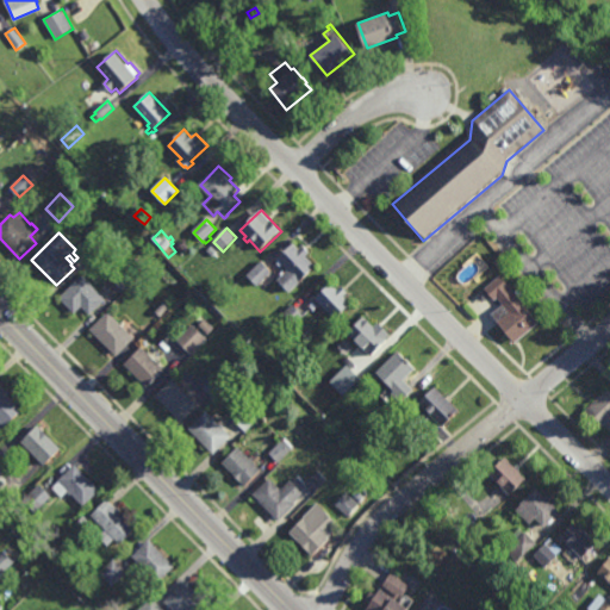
[(89,260),(80,249),(94,235),(104,246),(89,260)]
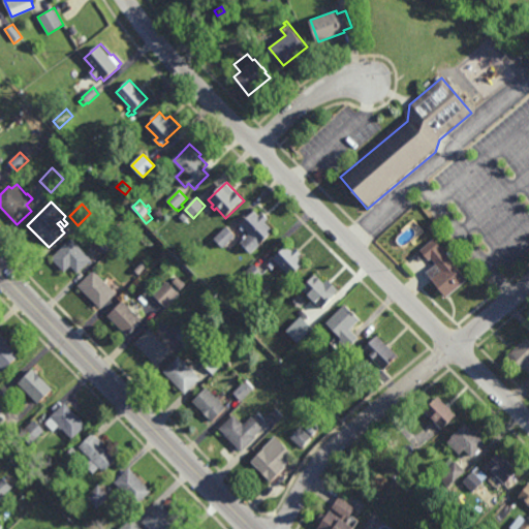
[(260,217),(263,214),(269,219),(266,222),(275,231),(252,254),(242,243),(245,240),(243,238),(246,236),(248,238),(250,235),(246,230),(244,232),(240,228),(242,226),(241,225),(254,211),(260,217)]
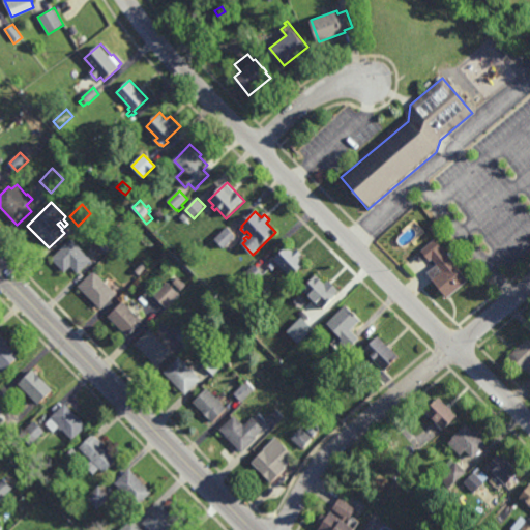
[(436,235),(430,228),(434,225),(440,232),(436,235)]
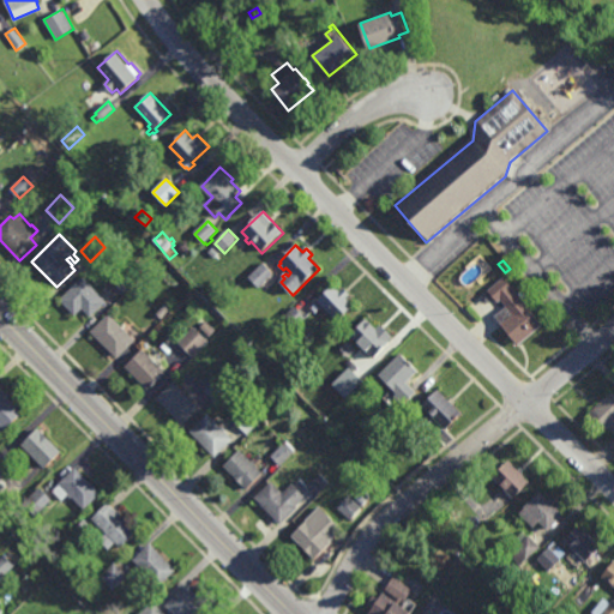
[(259,289),(248,278),(263,264),(274,274),(259,289)]
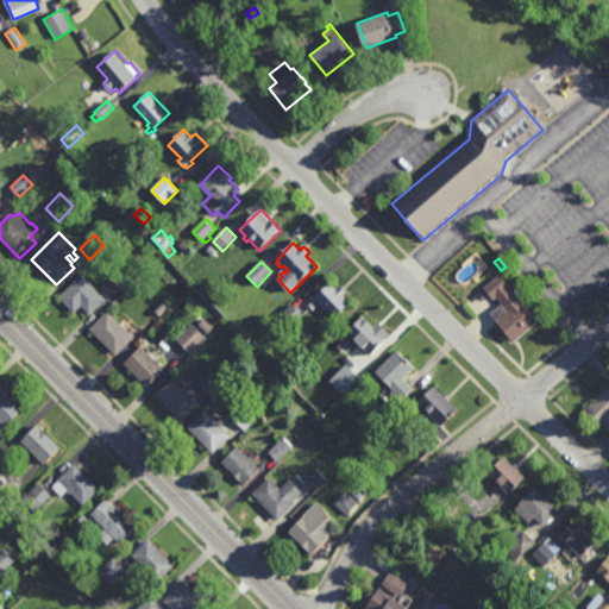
[(90,315),(81,307),(75,314),(60,297),(83,275),(107,299),(90,315)]
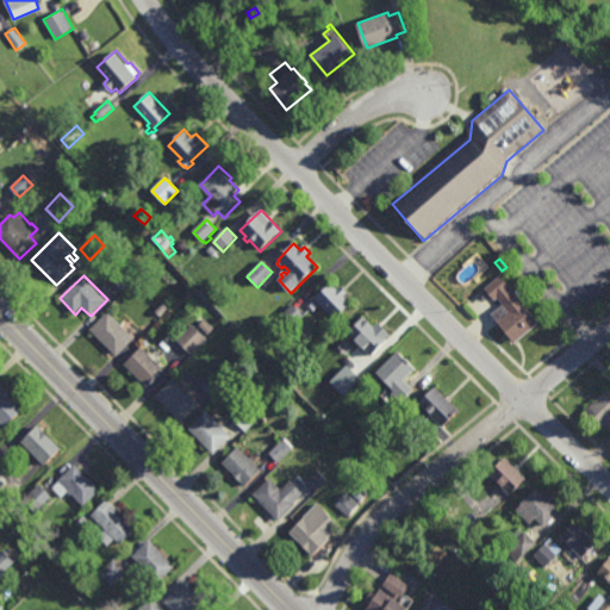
[(516,292),(521,288),(528,298),(523,302),(540,324),(515,344),(492,316),(504,305),(499,299),(493,304),(483,291),(502,275),(516,292)]
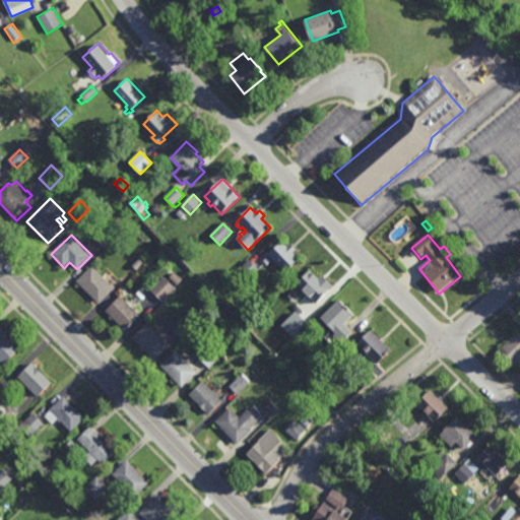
[(288,247),(291,244),(298,250),(295,253),(301,259),(286,273),(269,255),(283,241),(288,247)]
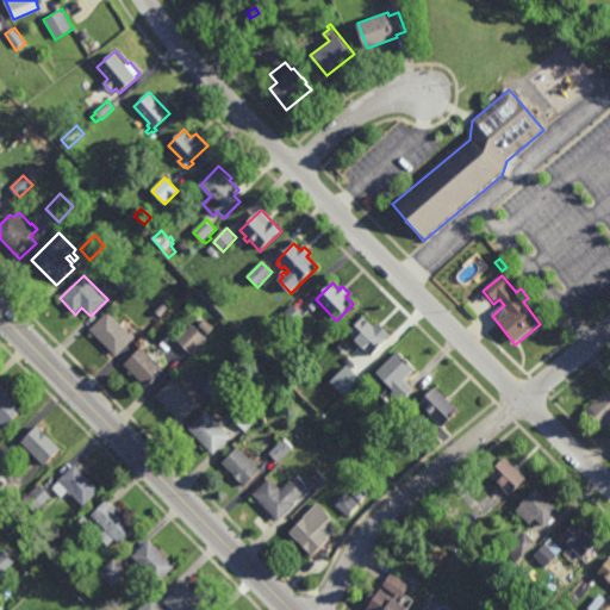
[(161,317),(156,311),(165,303),(169,309),(161,317)]
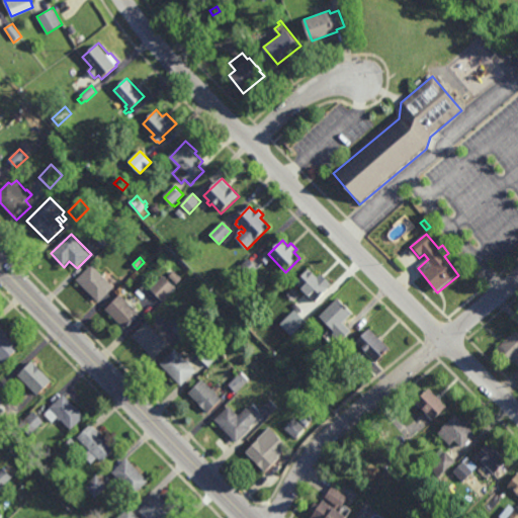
[(249,279),(239,268),(249,259),(259,269),(249,279)]
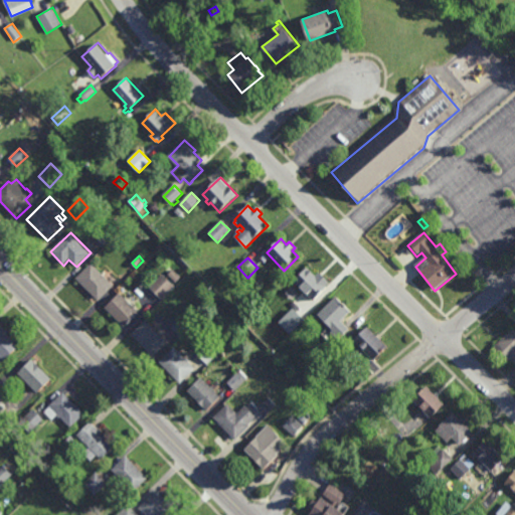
[(102,274),(106,269),(111,274),(106,278),(114,286),(98,301),(76,278),(92,264),(102,274)]
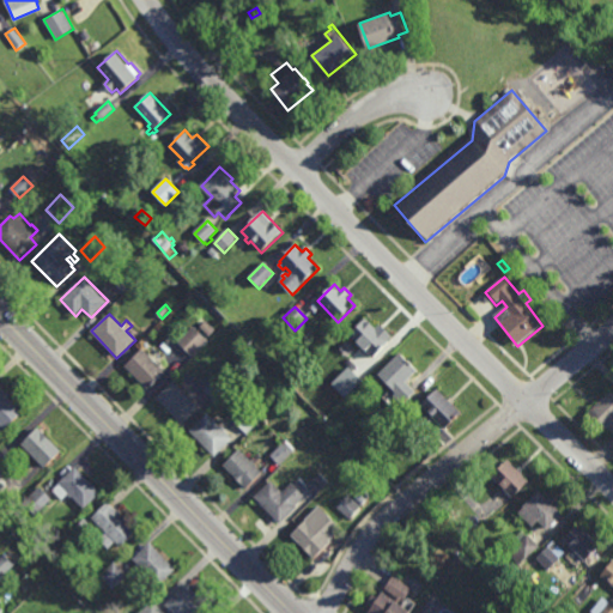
[(377,328),(381,325),(394,337),(389,341),(390,343),(375,359),(374,358),(370,362),(366,358),(369,356),(365,353),(368,352),(351,335),(360,326),(368,320),(377,328)]
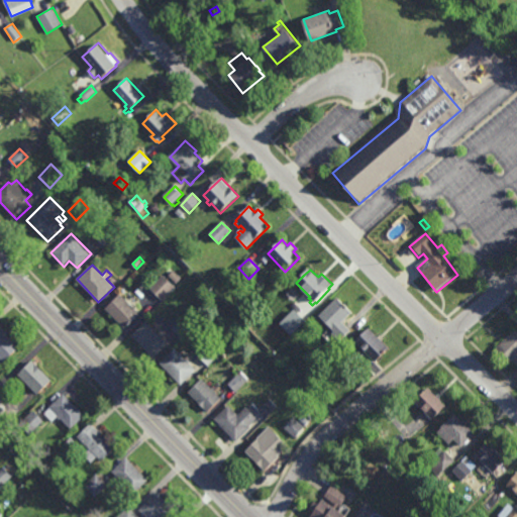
[(177,283),(169,276),(173,271),(181,278),(177,283)]
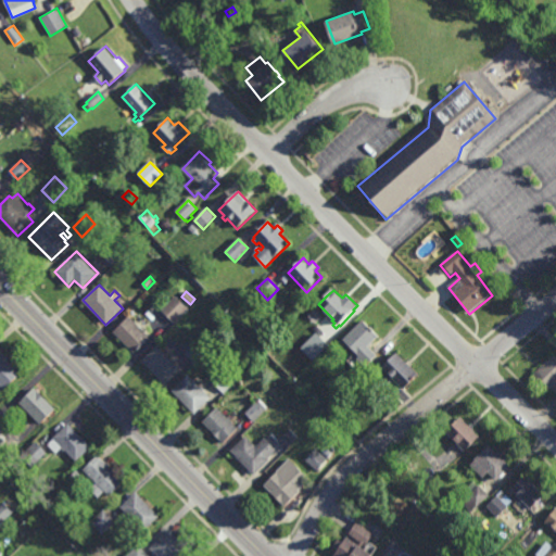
[(174,324),(161,311),(175,295),(188,310),(174,324)]
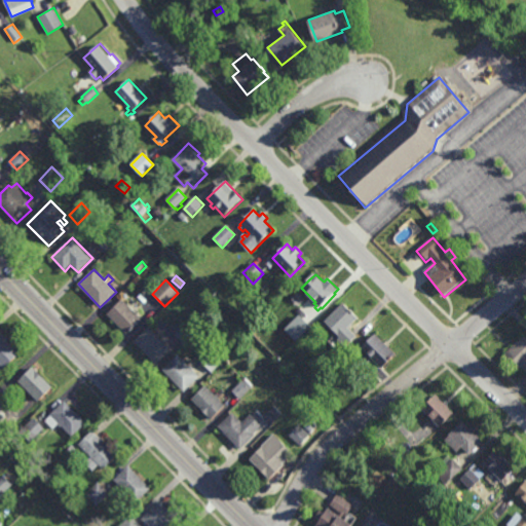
[(132,332),(132,331),(127,335),(107,314),(122,300),(142,320),(134,328),(135,329),(132,332)]
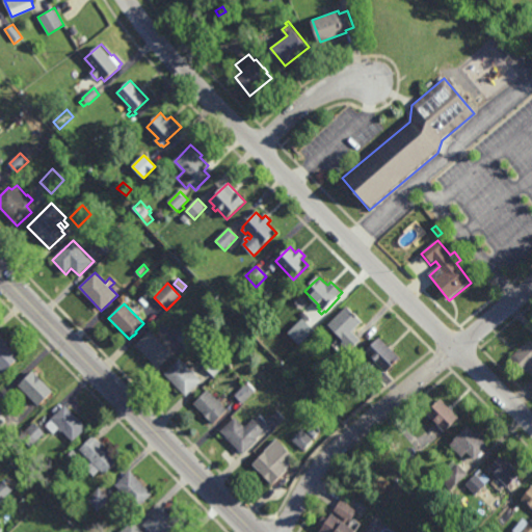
[(355,314),(358,316),(357,317),(364,322),(353,331),(363,340),(350,352),(348,350),(342,355),(333,346),(341,338),(328,325),(347,307),(355,314)]
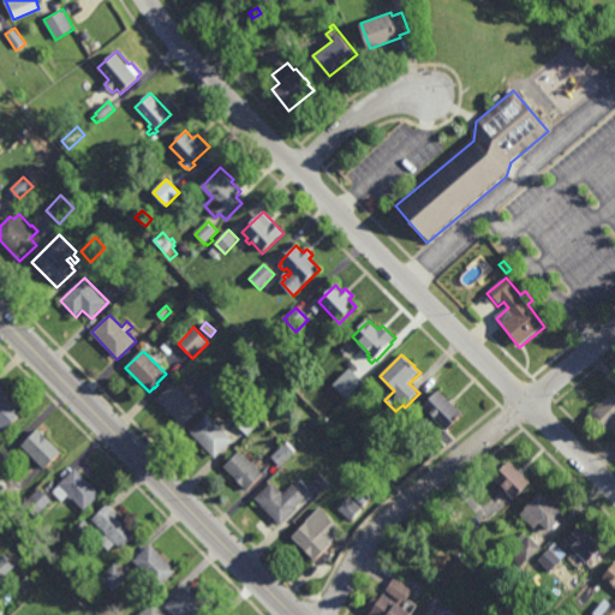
[(346,400),(333,386),(351,369),(364,383),(346,400)]
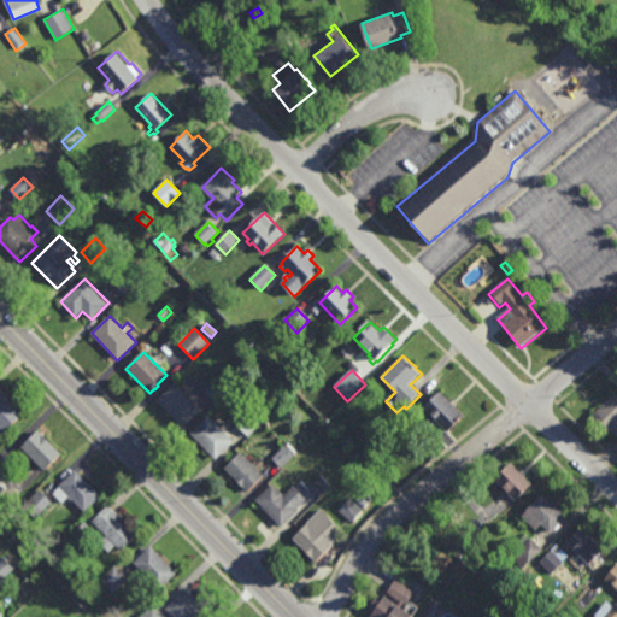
[(217,404),(205,393),(219,378),(230,389),(217,404)]
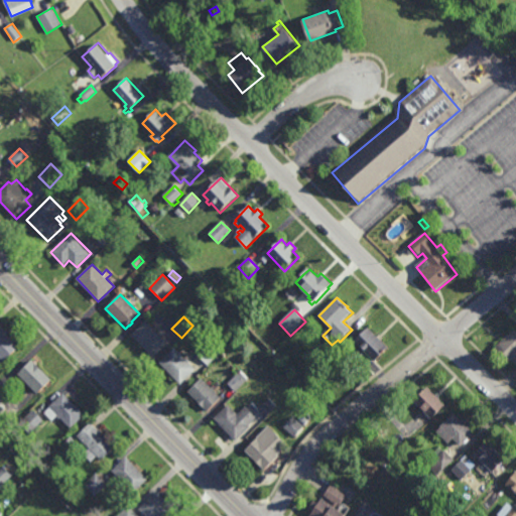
[(153,359),(130,336),(145,321),(167,344),(153,359)]
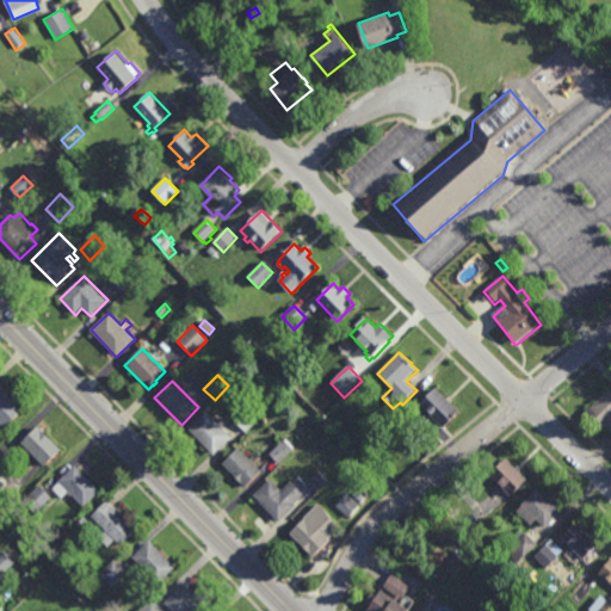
[(0,433),(0,388),(23,411),(0,433)]
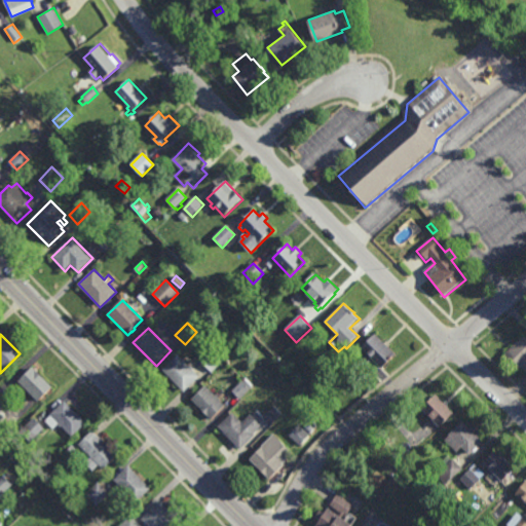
[(383,369),(362,348),(375,334),(398,354),(383,369)]
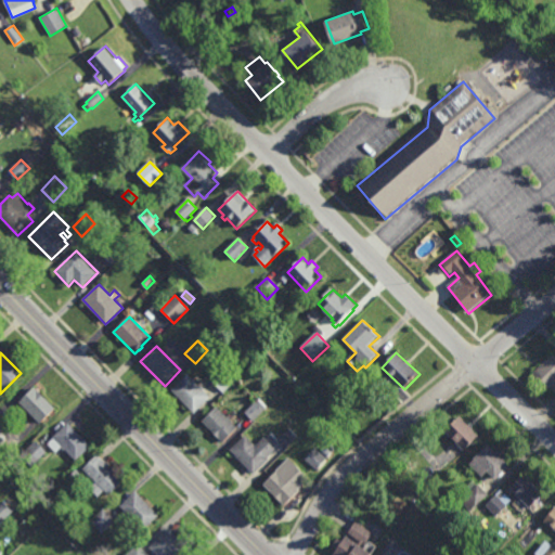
[(554,390),(551,387),(546,392),(530,377),(552,353),(554,356),(554,390)]
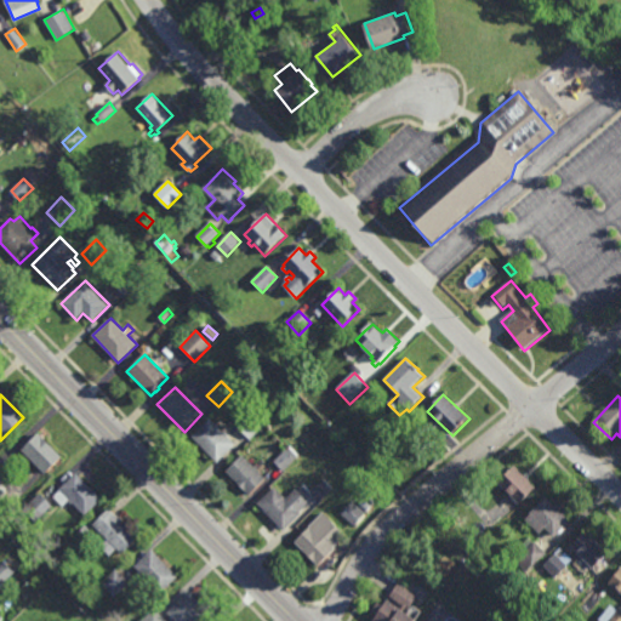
[(250,440),(232,422),(248,405),(267,423),(250,440)]
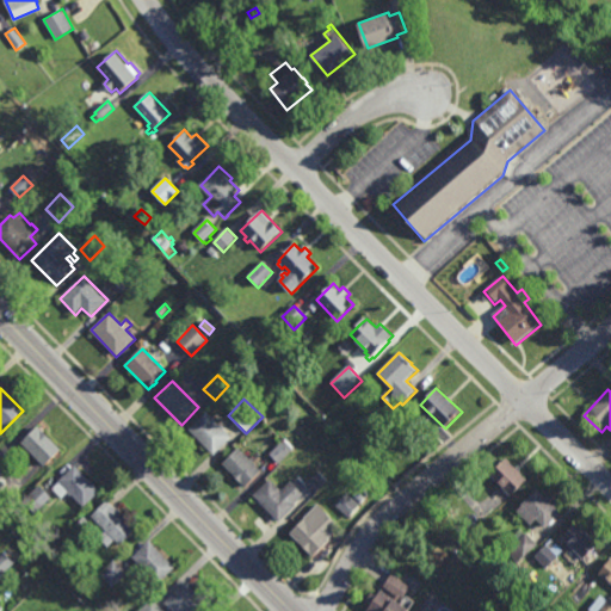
[(221,426),(222,425),(226,429),(224,430),(233,438),(215,456),(189,430),(207,412),(221,426)]
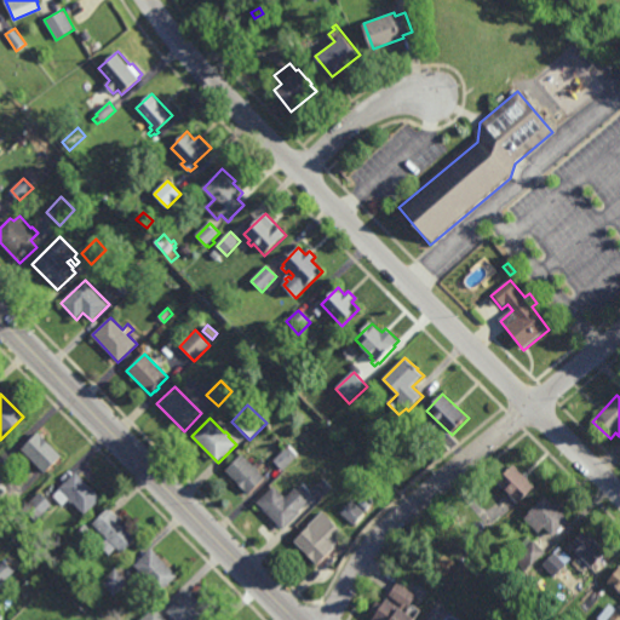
[(46,474),(22,449),(39,434),(63,458),(46,474)]
